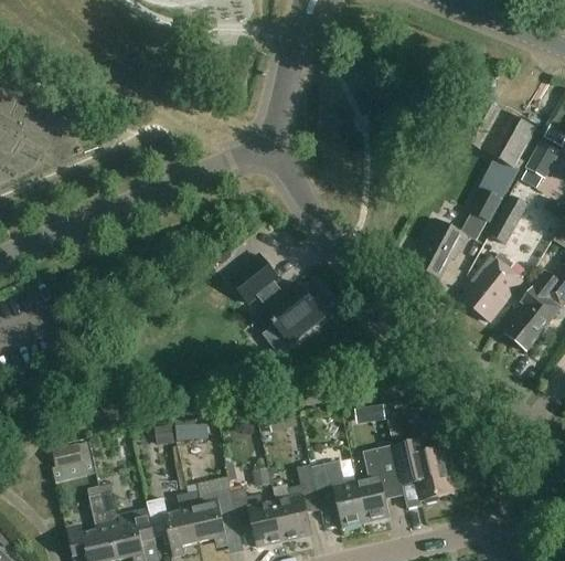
[(468,211),(490,223),(540,131),(476,96),(455,136),(497,159),(468,211)]
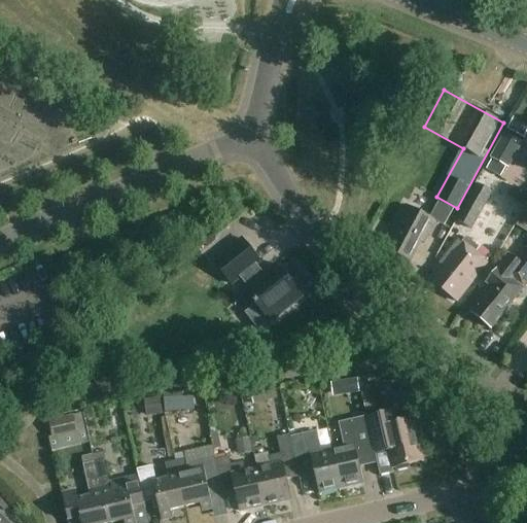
[(505,126),(497,139),(517,149),(524,136),(505,126)]
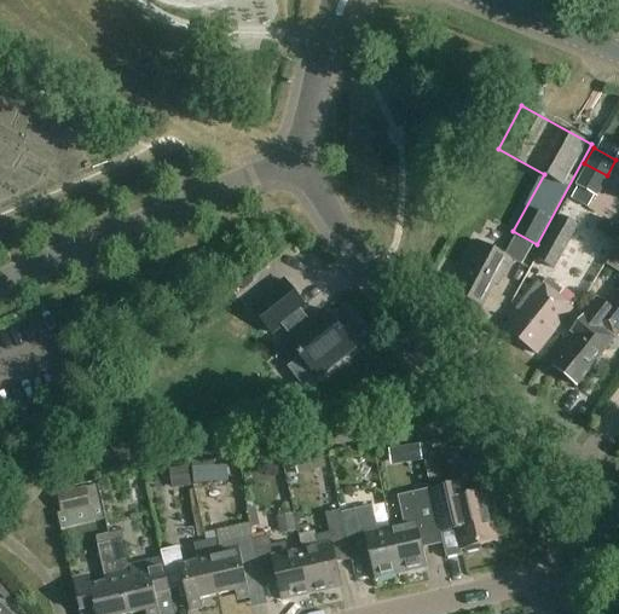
[(586,204),(593,192),(578,184),(571,196),(586,204)]
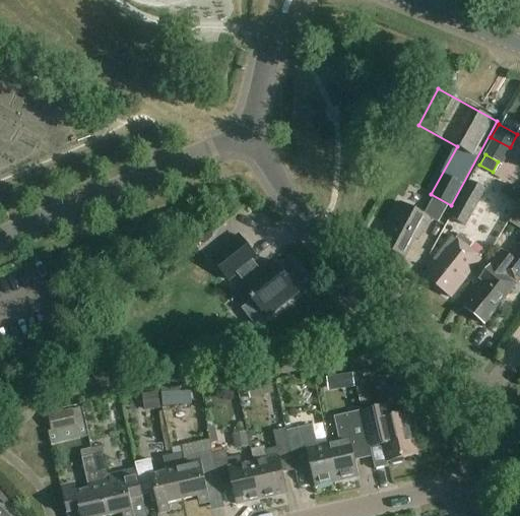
[(450,215),(465,223),(485,187),(470,179),(450,215)]
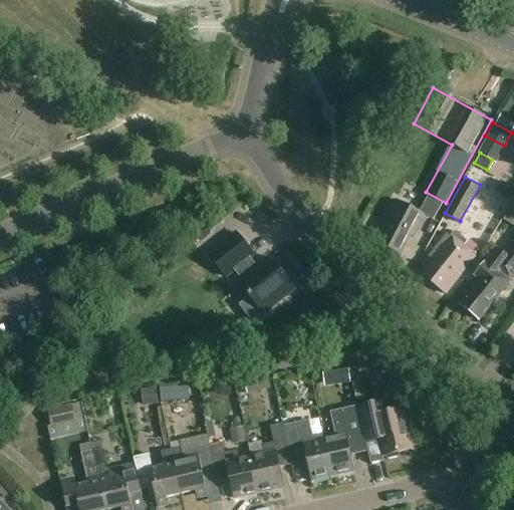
[(420,228),(427,214),(396,198),(382,224),(374,240),(400,252),(410,233),(414,235),(418,227),(420,228)]
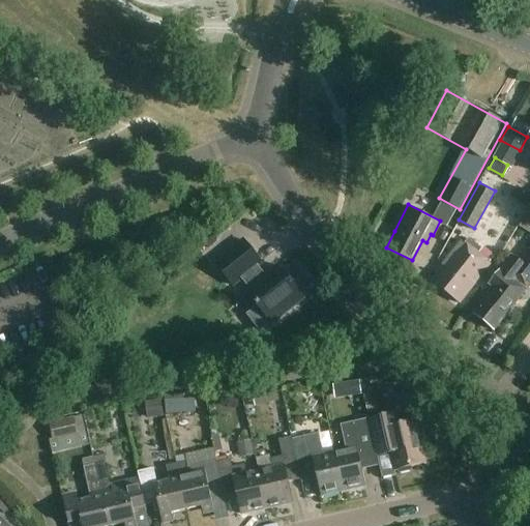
[(529,207),(520,226),(529,231),(529,207)]
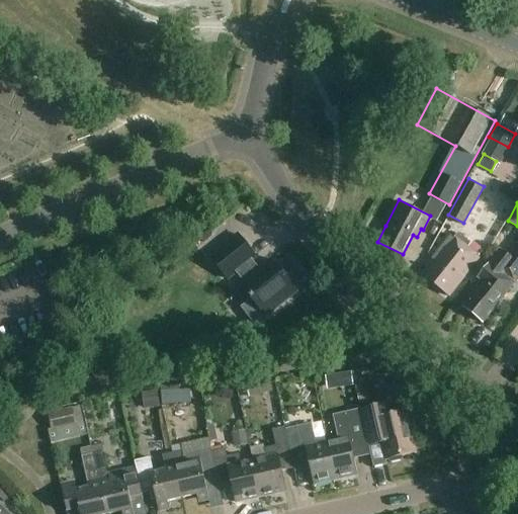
[(259,266),(251,257),(255,254),(237,232),(209,254),(228,276),(235,270),(242,279),(239,282),(264,315),(296,288),(271,257),(259,266)]
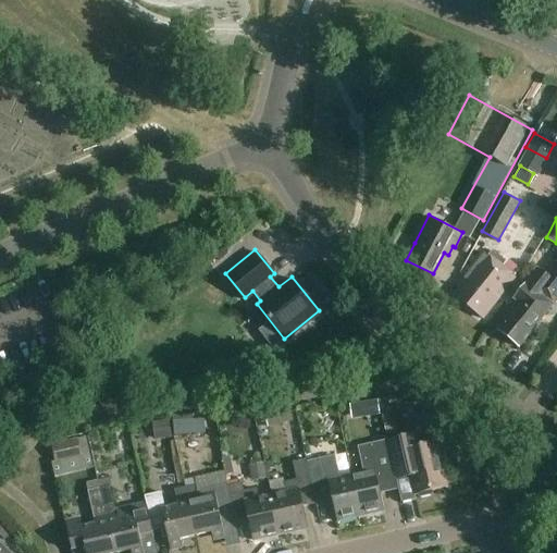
[(498,296),(515,274),(502,265),(506,260),(493,249),(489,254),(485,252),(469,272),(473,277),(458,296),(483,316),(499,296),(498,296)]
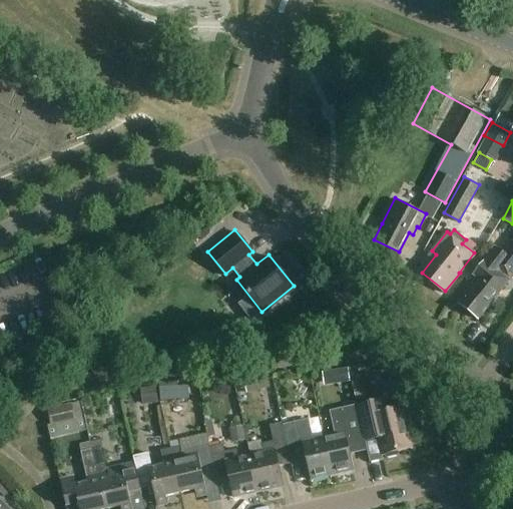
[(459,302),(478,317),(512,272),(512,236),(507,245),(509,247),(505,252),(495,245),(474,273),(479,277),(459,302)]
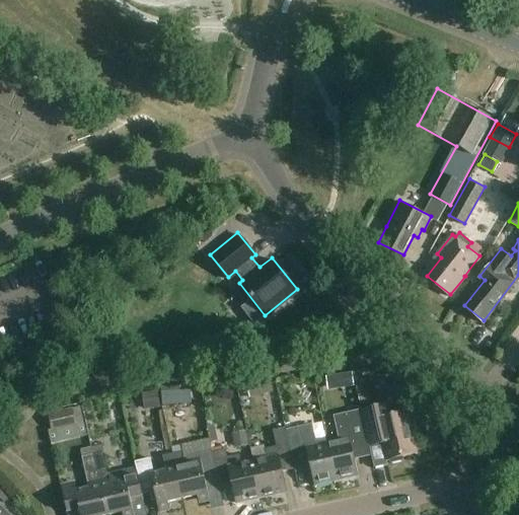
[(351,370),(325,374),(327,386),(353,382),(351,370)]
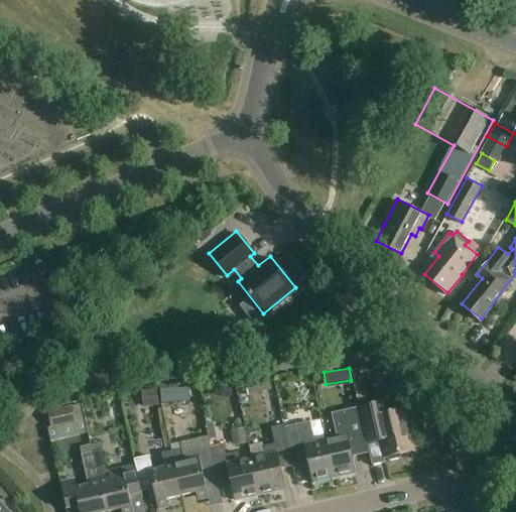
[(269,374),(257,377),(260,390),(272,387),(269,374)]
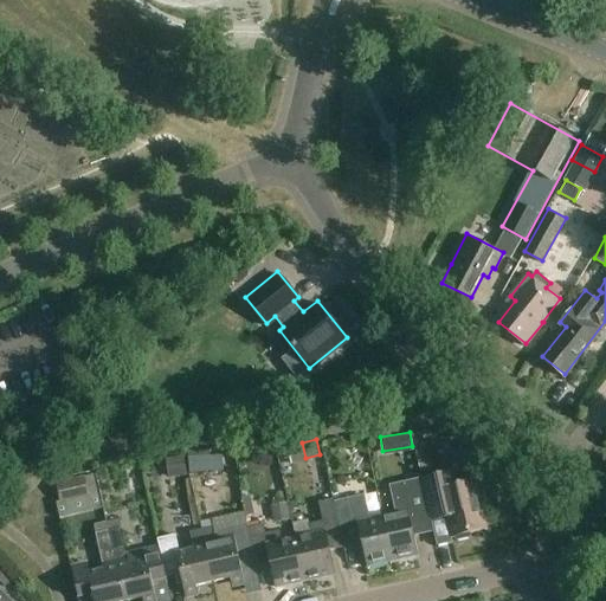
[(416,454),(419,470),(420,477),(430,475),(429,467),(430,467),(426,452),(416,454)]
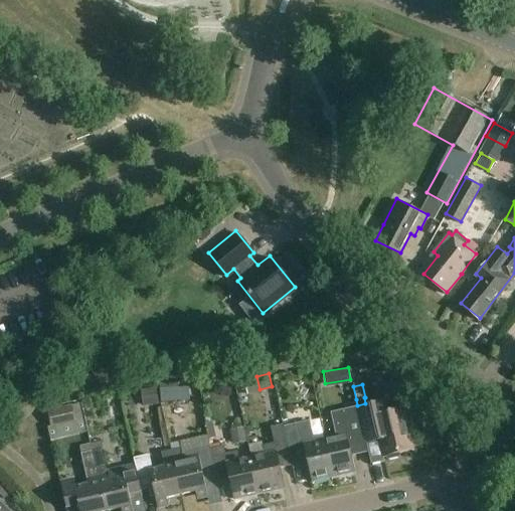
[(143,404),(158,402),(156,385),(141,387),(143,404)]
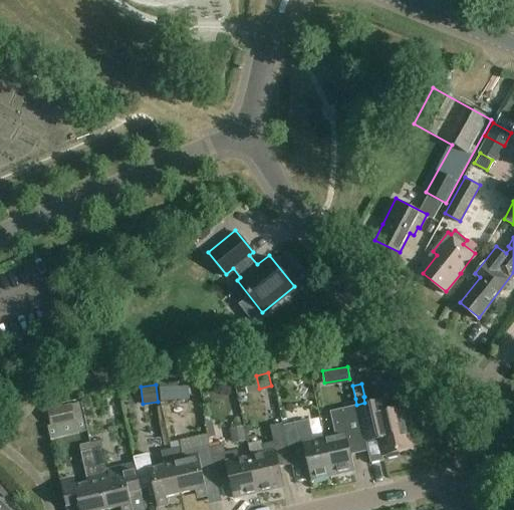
[(188,385),(160,387),(161,399),(189,397),(188,385)]
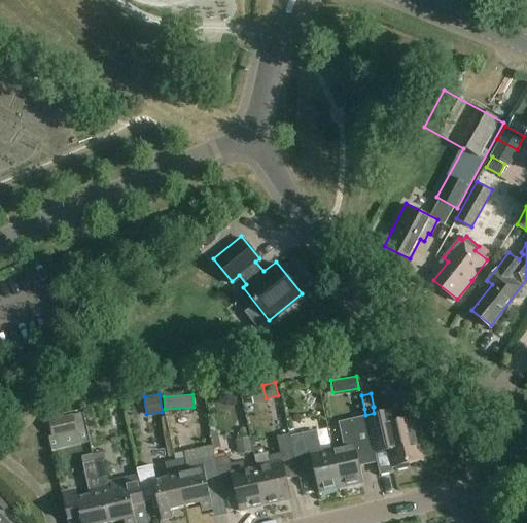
[(374,413),(365,415),(374,451),(387,448),(391,465),(394,465),(395,467),(397,468),(408,466),(409,463),(409,461),(422,458),(419,444),(424,443),(417,415),(413,416),(397,420),(394,408),(374,413)]
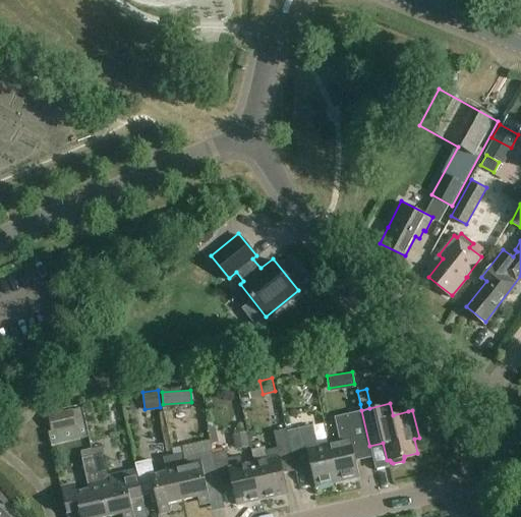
[(48,413),(52,429),(75,424),(71,407),(48,413)]
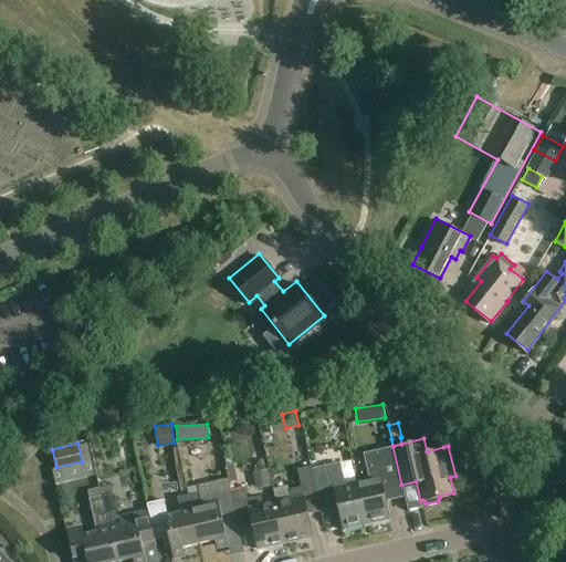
[(357,482),(366,522),(389,517),(385,497),(387,496),(389,492),(389,490),(401,487),(401,485),(392,446),(364,453),(370,479),(357,482)]
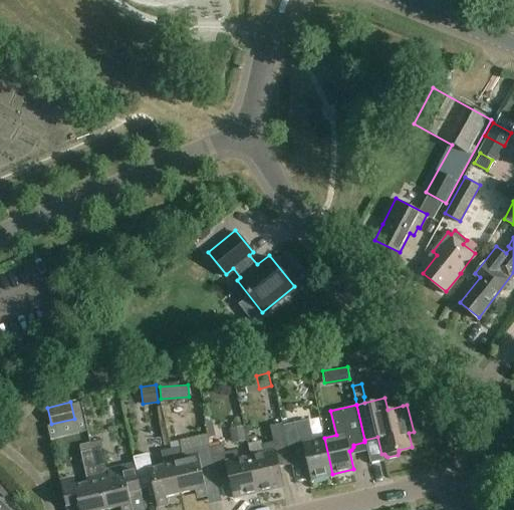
[(207,432),(210,431),(211,436),(215,435),(214,430),(211,418),(205,420),(207,432)]
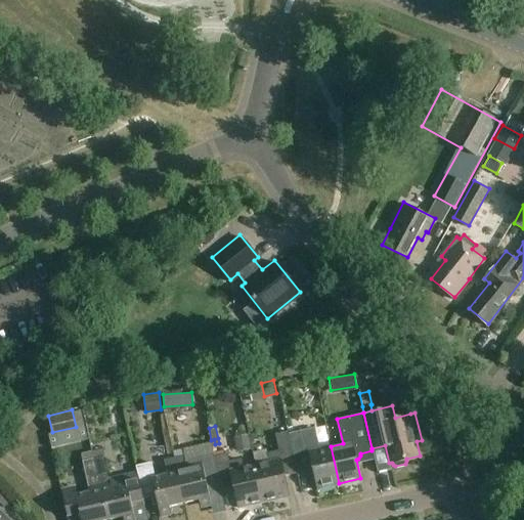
[(288,430),(297,471),(312,468),(316,488),(339,483),(331,446),(319,448),(313,426),(289,432),(288,430)]
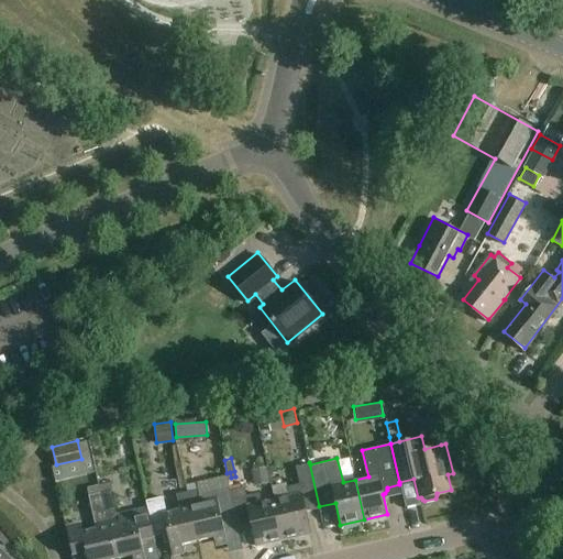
[(289,496),(274,500),(283,538),(310,532),(305,510),(319,506),(309,462),(296,464),(299,483),(287,485),(289,496)]
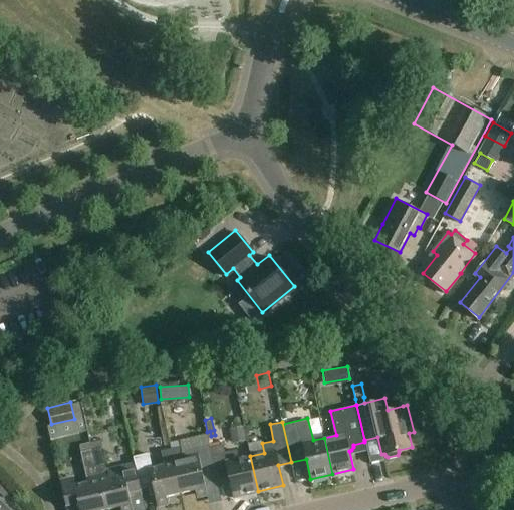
[(247,439),(243,425),(230,428),(233,442),(247,439)]
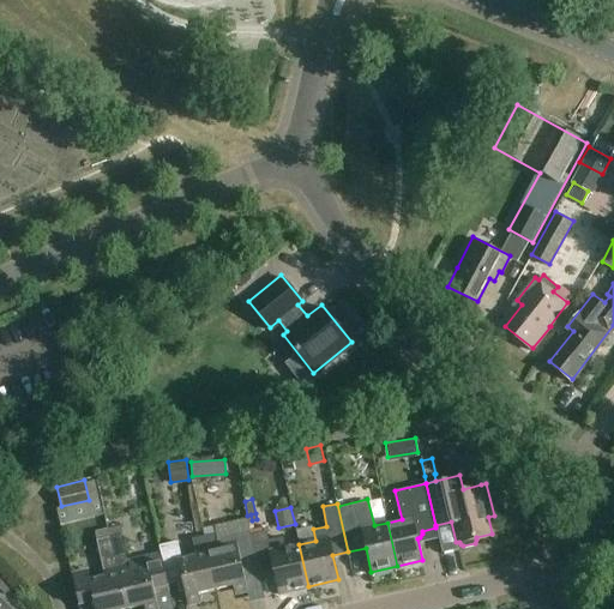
[(120,524),(108,526),(110,535),(122,532),(120,524)]
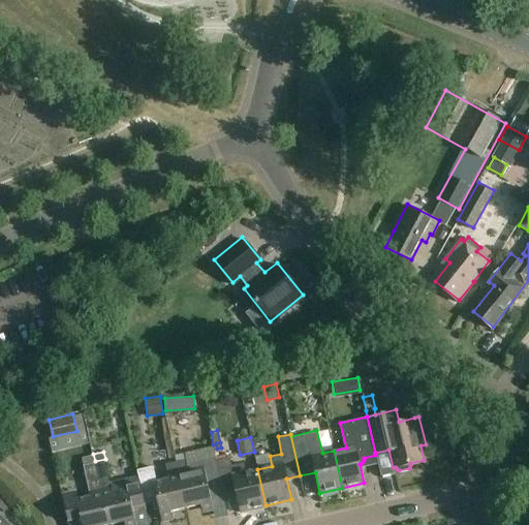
[(93,454),(82,457),(83,464),(85,464),(95,461),(93,454)]
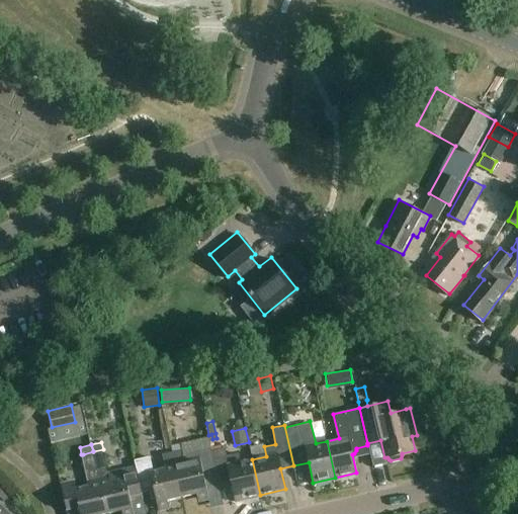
[(210,449),(219,483),(231,480),(236,500),(260,495),(252,459),(240,461),(238,452),(227,454),(225,446),(210,449)]
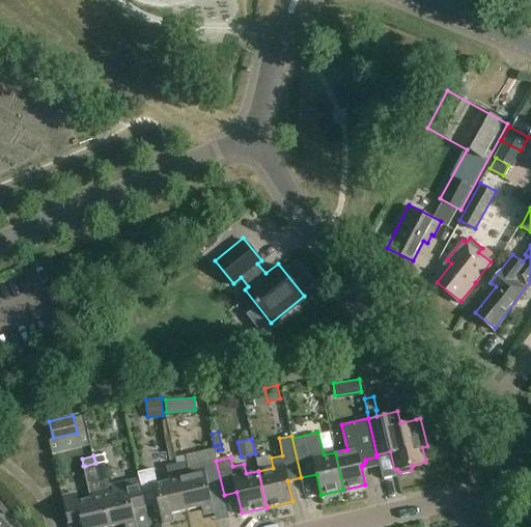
[(175,462),(186,508),(201,505),(202,508),(213,506),(211,498),(224,495),(216,461),(216,460),(188,466),(186,460),(175,462)]
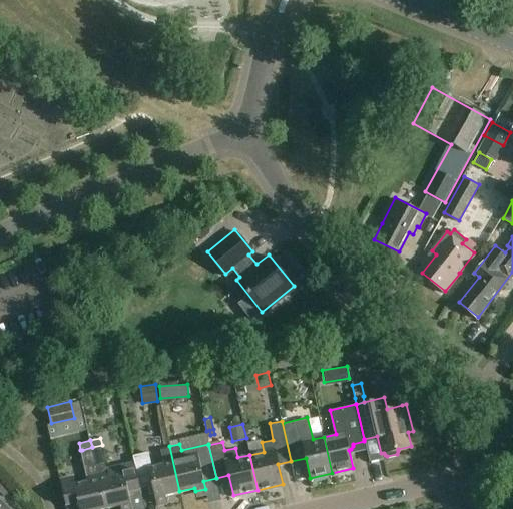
[(95,463),(105,508),(120,504),(121,508),(131,506),(128,494),(140,491),(134,461),(106,467),(102,445),(92,447),(95,463)]
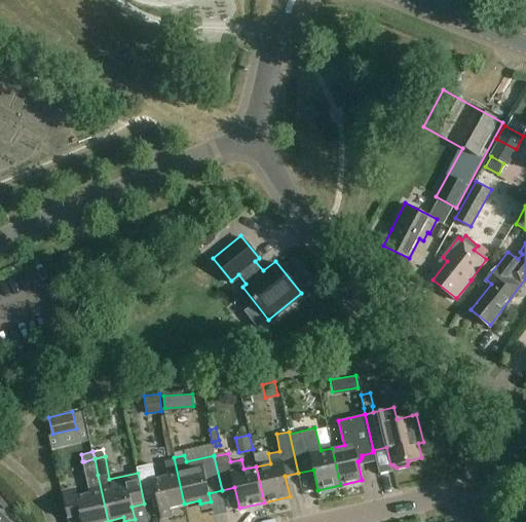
[(184,504),(174,457),(164,460),(167,476),(152,479),(159,513),(170,511),(170,507),(184,504)]
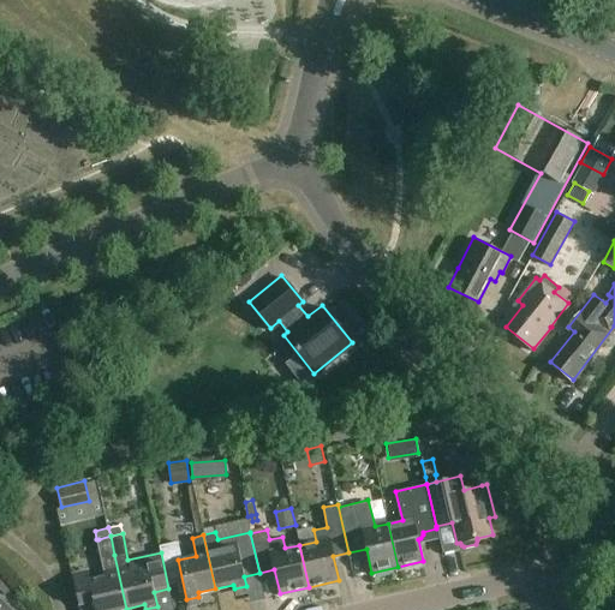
[(118,609),(126,609),(114,555),(111,536),(99,539),(107,575),(90,579),(88,569),(72,572),(79,609),(94,605),(95,609),(118,609)]
